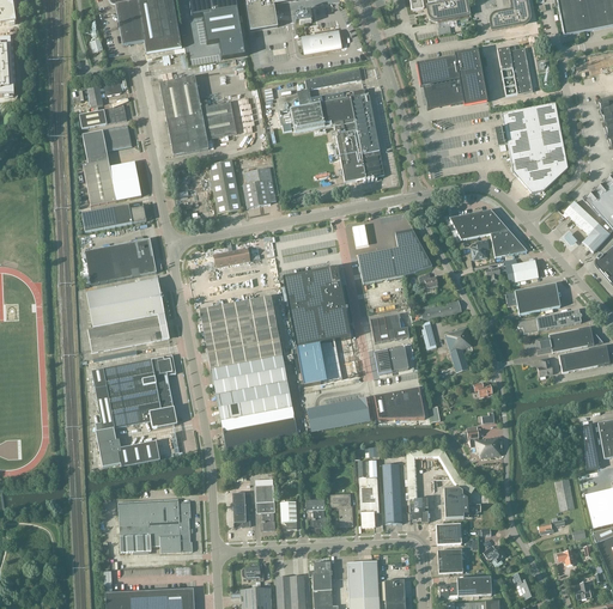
[(12,0),(0,1),(0,22),(2,22),(16,20),(14,11),(12,0)]
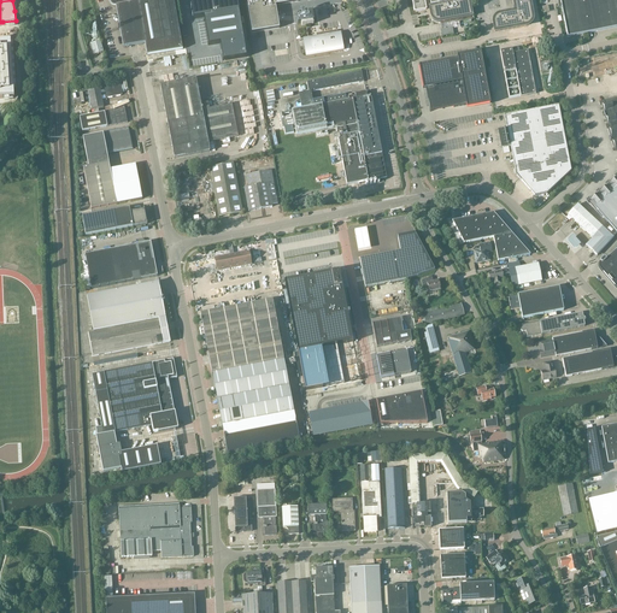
[(116,3),(116,4),(123,43),(145,40),(147,52),(183,46),(175,0),(111,0),(112,3),(115,3),(116,3)]
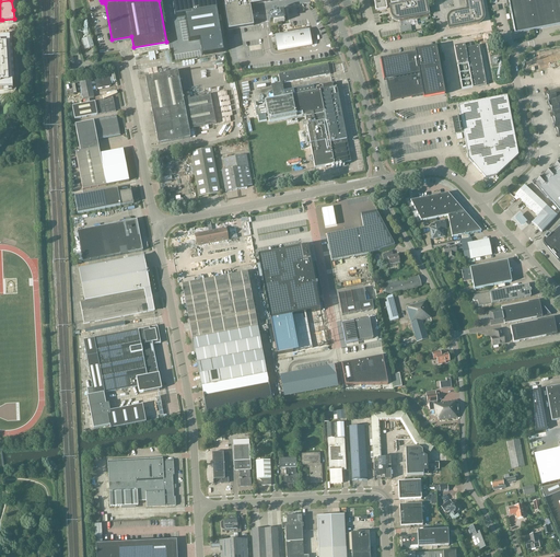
[(173,0),(175,13),(185,12),(189,37),(199,36),(201,51),(223,48),(220,32),(216,3),(214,0),(173,0)]
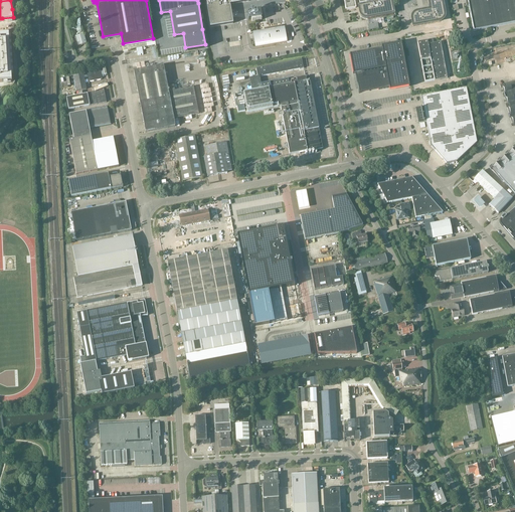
[(206,0),(210,25),(232,21),(231,15),(234,14),(233,8),(230,9),(229,2),(242,0),(206,0)]
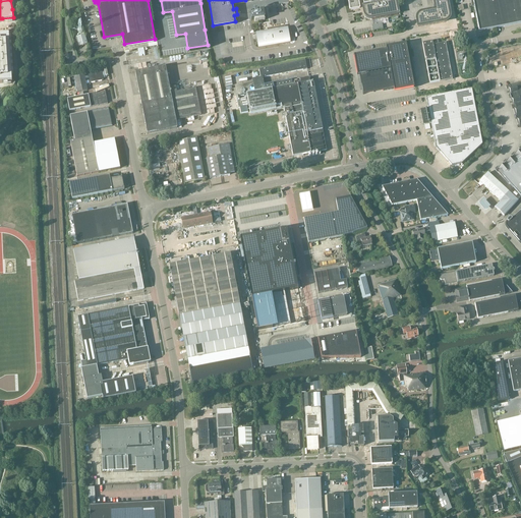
[(348,0),(349,3),(350,6),(360,4),(359,0),(363,0),(367,0),(368,2),(362,3),(363,10),(364,11),(365,13),(366,14),(368,15),(370,15),(371,15),(398,10),(396,0),(348,0)]
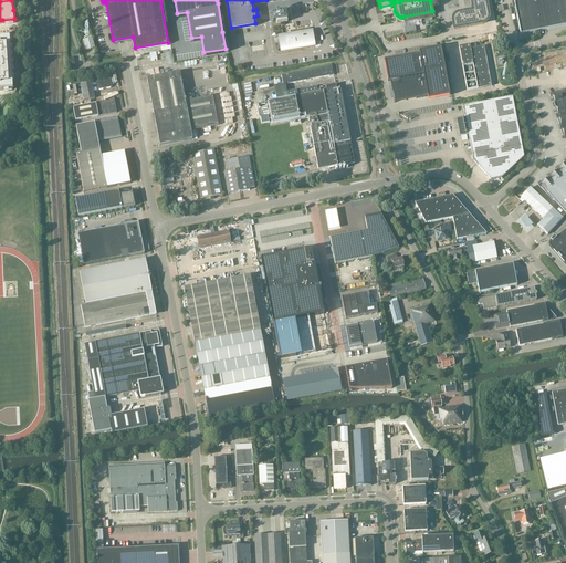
[(471,0),(472,8),(459,10),(453,13),(452,19),(453,25),(482,21),(488,18),(489,12),(486,0),(471,0)]
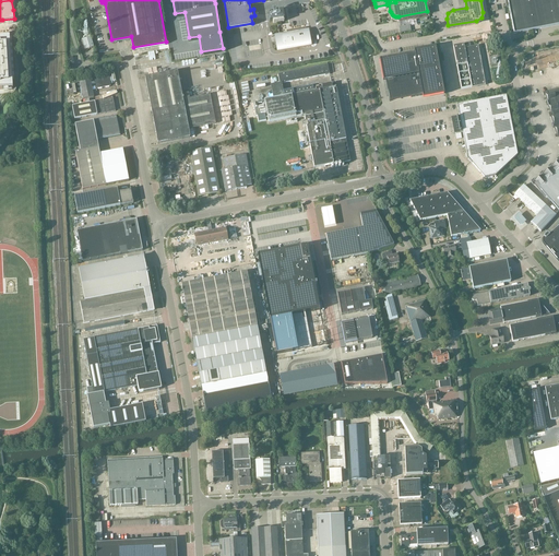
[(508,0),(514,31),(558,21),(558,0),(508,0)]
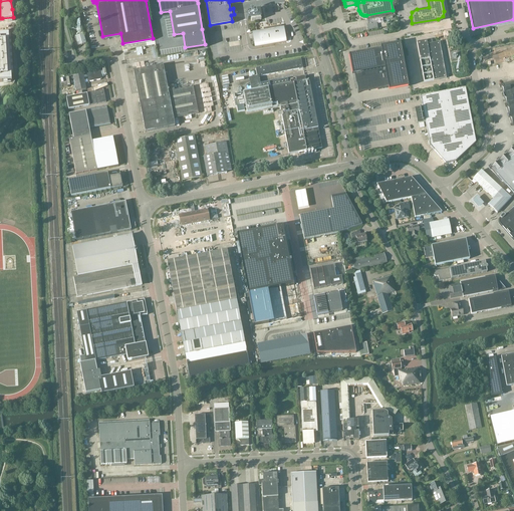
[(261,17),(259,7),(249,8),(249,10),(247,10),(248,18),(251,17),(251,19),(261,17)]
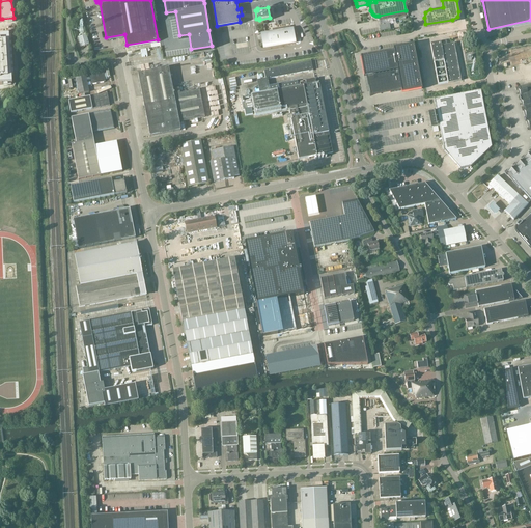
[(281,42),(292,39),(290,24),(272,27),(272,30),(261,32),(263,44),(269,44),(272,44),(271,43),(279,42),(279,43),(281,42)]
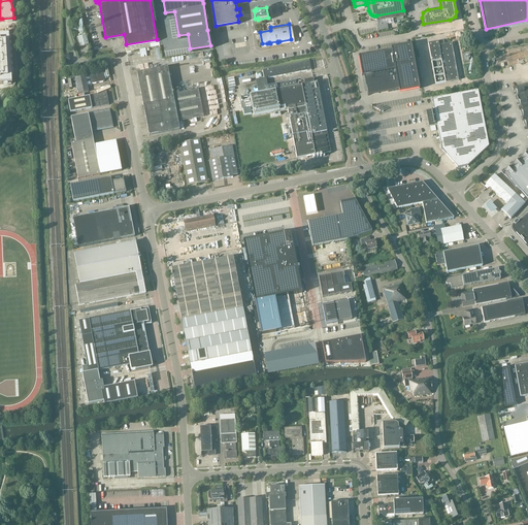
[(4,32),(0,32),(0,81),(11,81),(8,32),(4,32)]
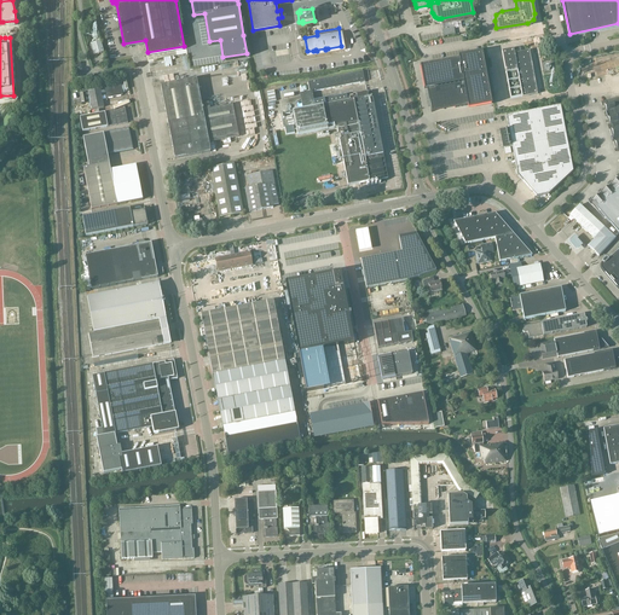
[(98,38),(91,40),(93,52),(102,50),(98,38)]
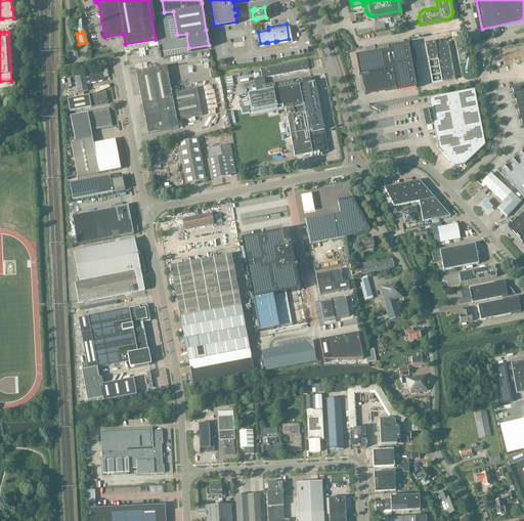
[(442,79),(454,77),(448,40),(441,41),(440,38),(425,40),(432,81),(442,79)]
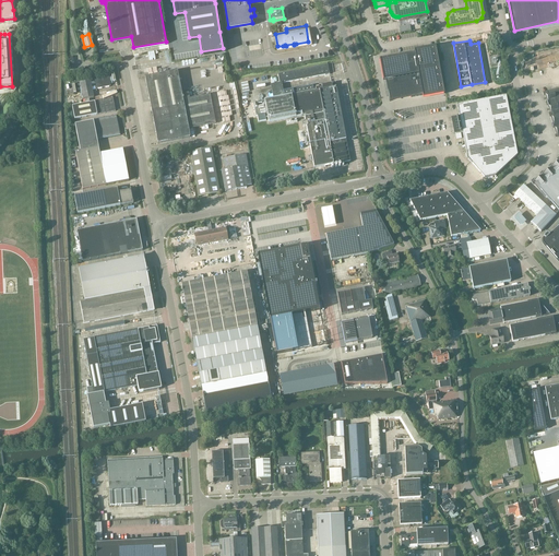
[(412,51),(382,57),(387,78),(390,98),(391,98),(390,96),(411,92),(411,94),(421,92),(443,89),(436,47),(414,51),(412,51)]
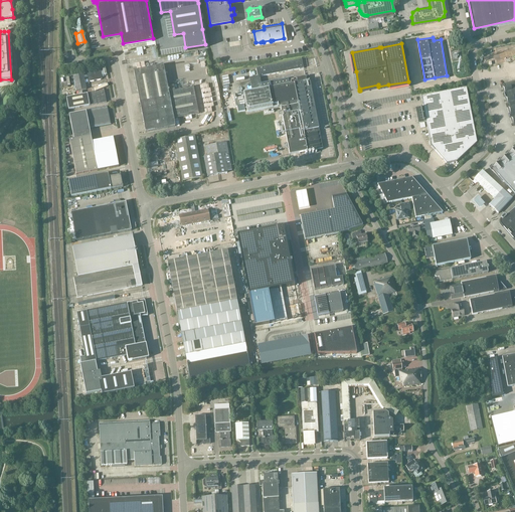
[(260,73),(260,74),(272,71),(290,67),(303,65),(302,57),(290,59),(271,63),(255,66),(258,74),(260,73)]
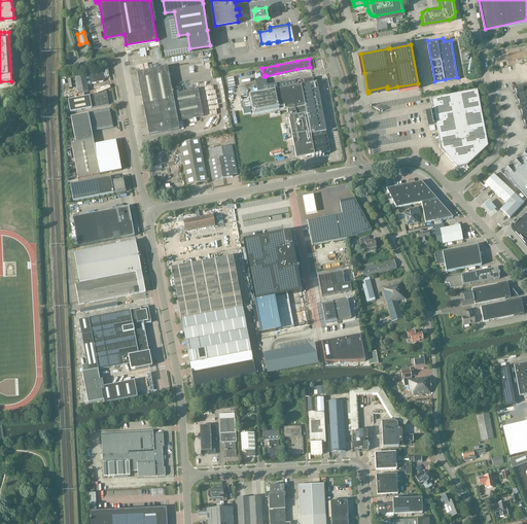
[(179,127),(178,118),(171,86),(167,65),(137,70),(149,133),(179,127)]
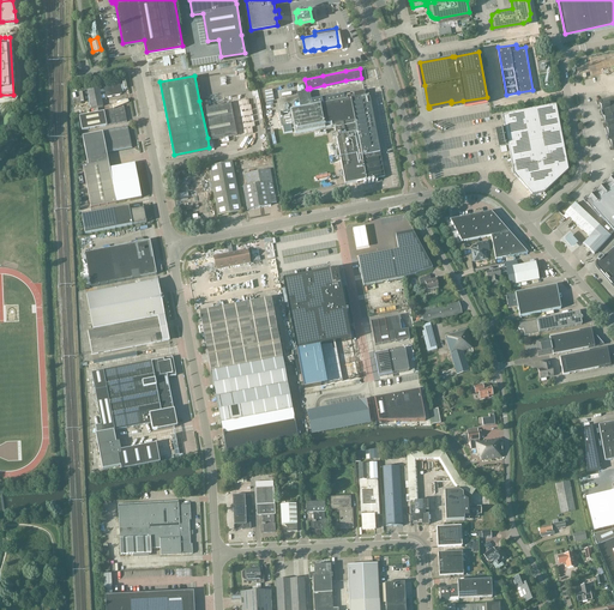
[(305,80),(276,85),(276,92),(306,88),(305,80)]
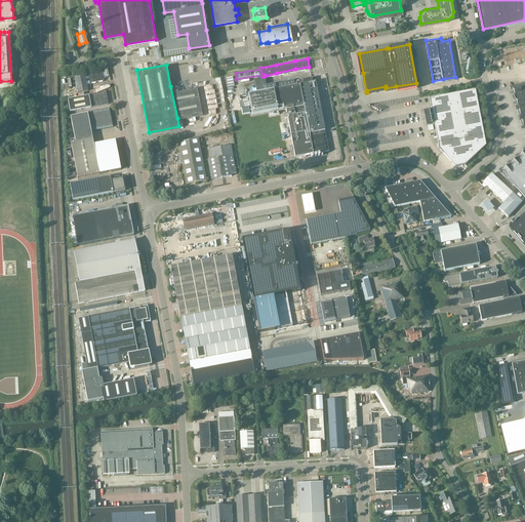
[(89,73),(85,74),(86,76),(89,76),(90,80),(104,78),(103,70),(89,73)]
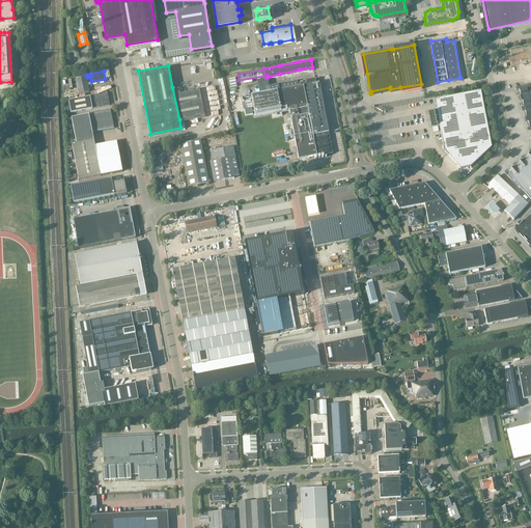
[(89,89),(87,83),(86,74),(76,76),(79,91),(89,89)]
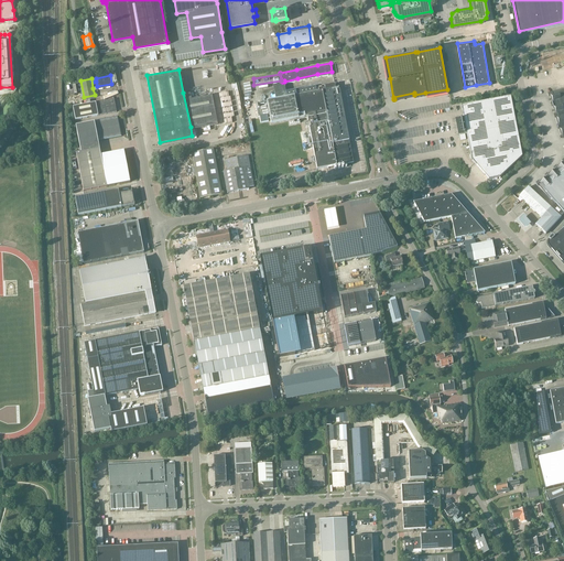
[(317,166),(336,163),(354,159),(339,85),(338,85),(338,81),(324,83),(325,85),(318,86),(318,88),(286,95),(275,97),(267,98),(271,120),(300,115),(306,114),(317,166)]
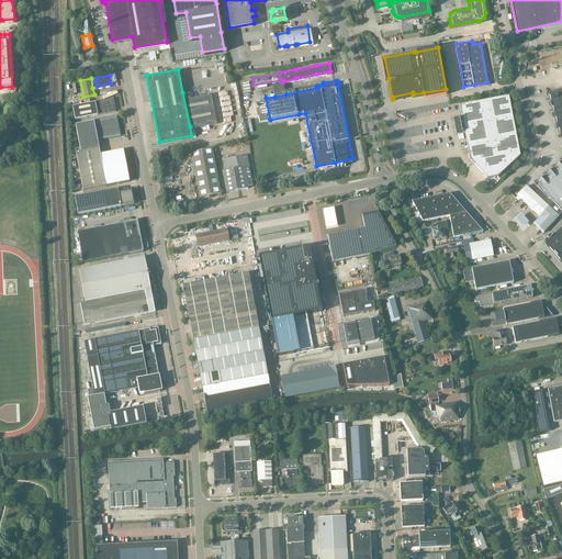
[(561,86),(550,89),(546,90),(546,93),(548,92),(549,99),(548,100),(549,104),(551,103),(552,110),(551,111),(552,115),(553,114),(555,121),(554,122),(555,126),(557,126),(559,133),(558,133),(558,136),(561,134),(561,86)]
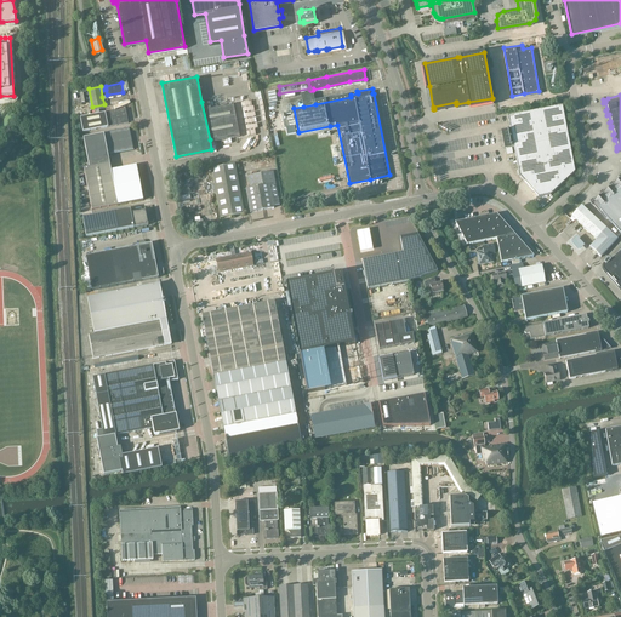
[(209,101),(201,102),(210,140),(239,135),(233,102),(210,106),(209,101)]
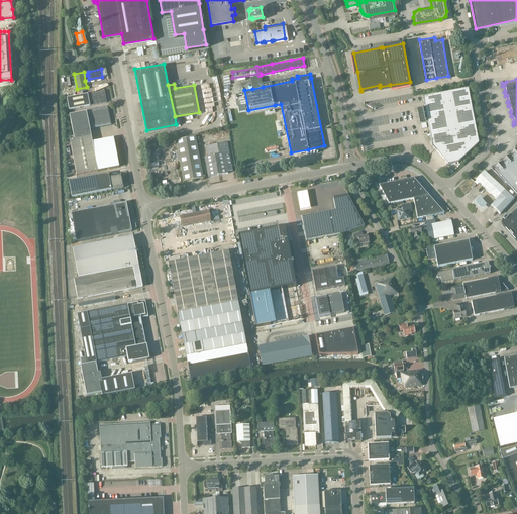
[(479,140),(477,130),(468,85),(423,94),(425,105),(417,107),(420,120),(427,119),(431,139),(432,143),(447,162),(457,160),(479,140)]
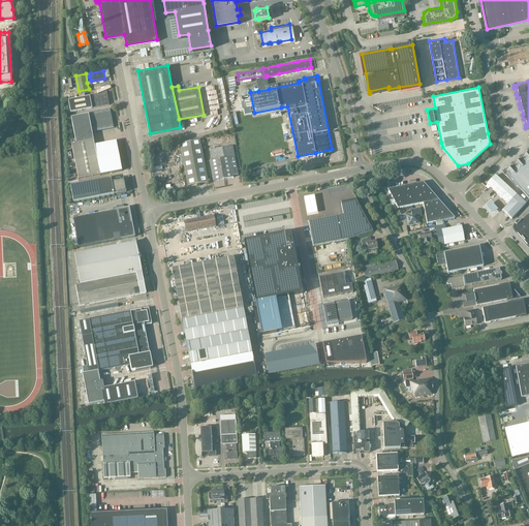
[(106,90),(68,97),(70,110),(109,102),(106,90)]
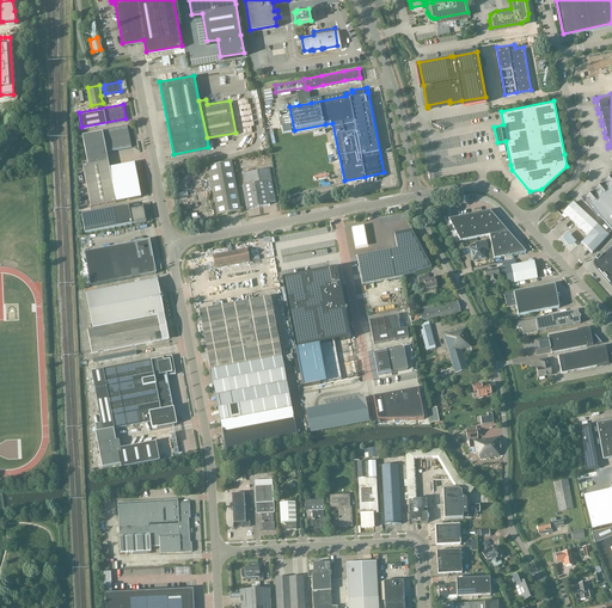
[(280,124),(281,124),(282,130),(291,129),(289,122),(292,122),(288,108),(277,110),(280,124)]
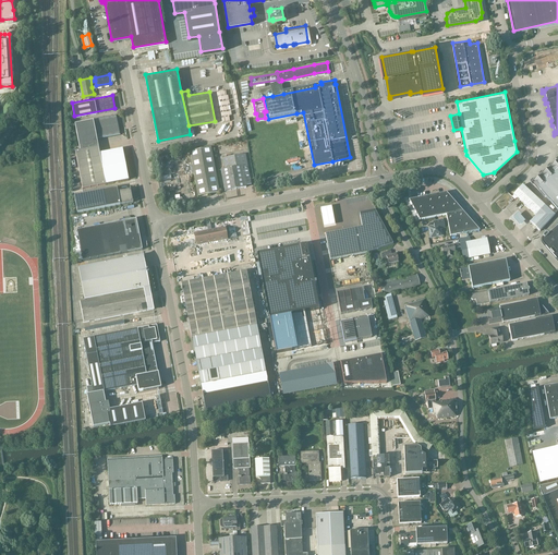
[(117,121),(116,113),(75,121),(80,147),(98,144),(97,135),(119,131),(119,128),(117,121)]
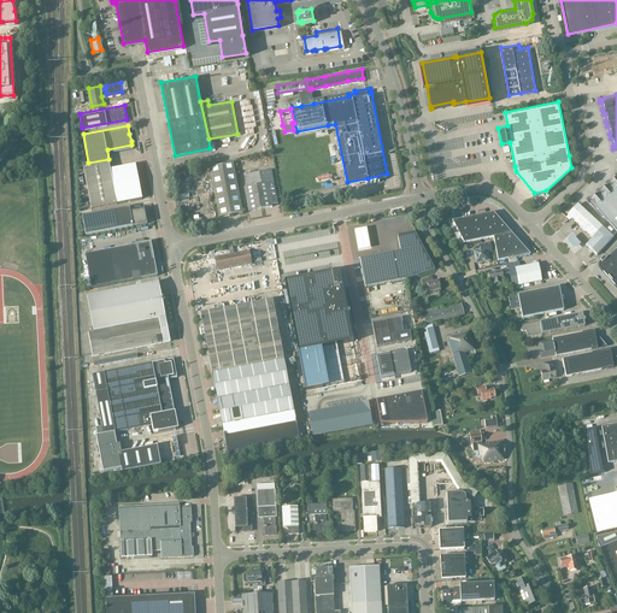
[(601,214),(603,213),(607,219),(616,230),(616,229),(616,153),(616,154),(616,155),(616,157),(616,159),(616,169),(613,172),(615,174),(609,178),(609,177),(604,181),(605,182),(599,187),(599,186),(594,189),(595,189),(589,194),(585,196),(588,201),(589,200),(601,214)]
